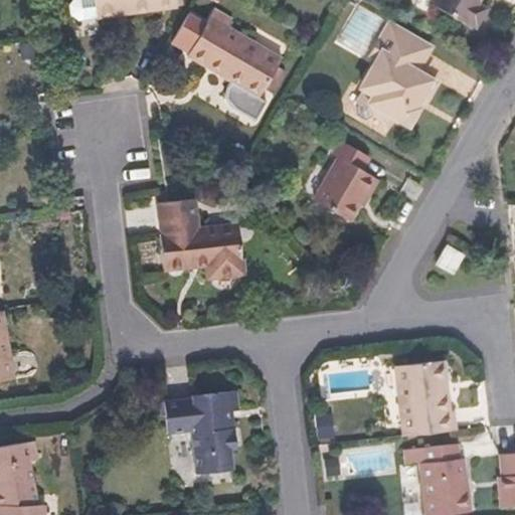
[(98,18),(95,0),(71,0),(70,3),(72,15),(80,21),(98,18)]
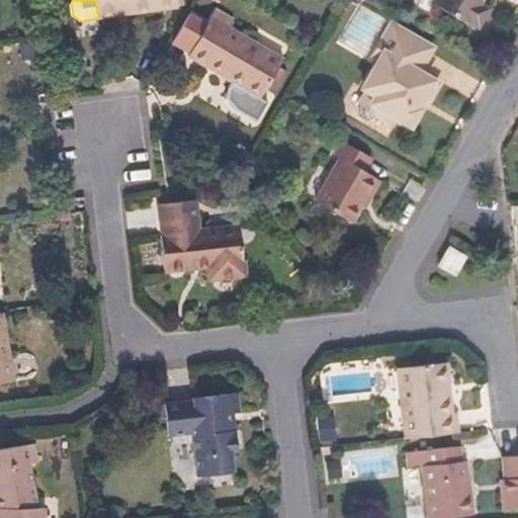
[(95,0),(98,18),(115,16),(114,10),(132,8),(133,14),(179,7),(177,0),(95,0)]
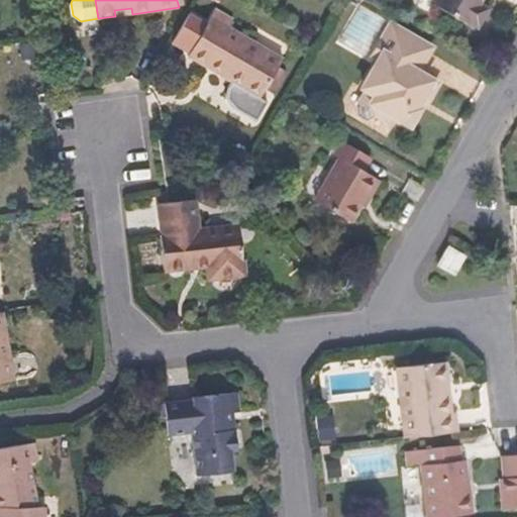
[(434,0),(434,1),(473,23),(474,21),(482,25),(492,7),(485,2),(486,0),(434,0)]
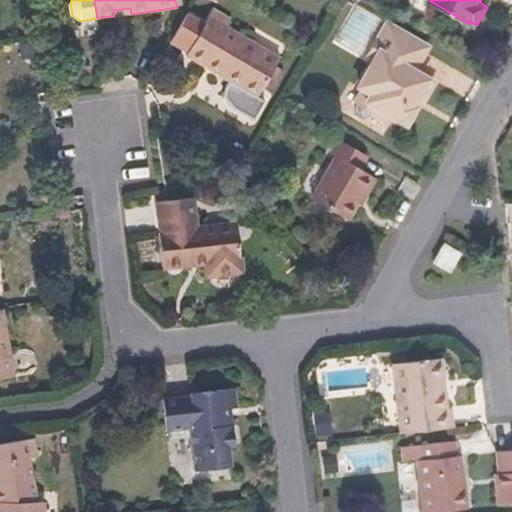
[(130,8),(113,10),(114,16),(131,14),(130,8)]
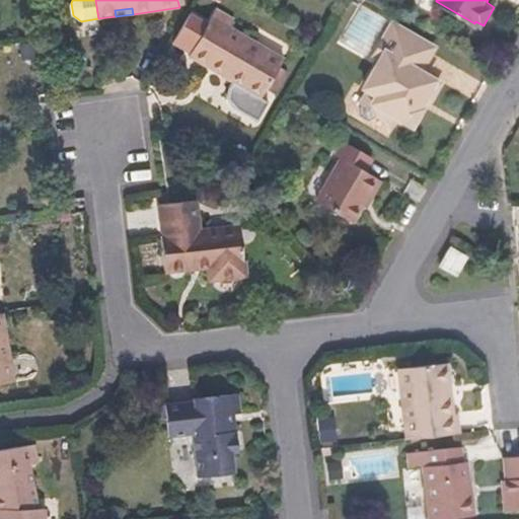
[(216,9),(192,52),(235,78),(233,81),(234,82),(231,85),(228,97),(228,99),(236,108),(257,122),(270,103),(262,98),(267,89),(280,68),(285,60),(230,27),(234,20),(216,9)]
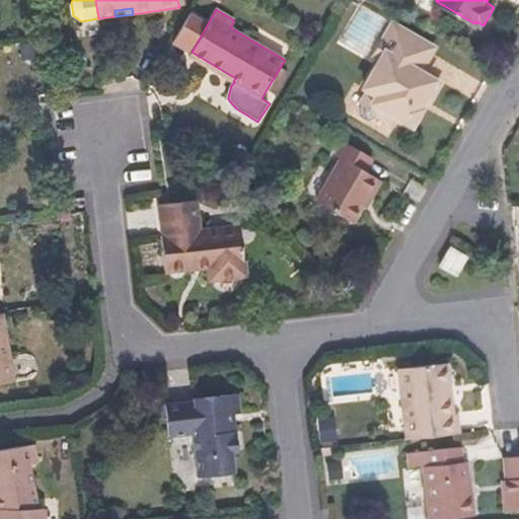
[(344,43),(368,57),(383,28),(360,15),(344,43)]
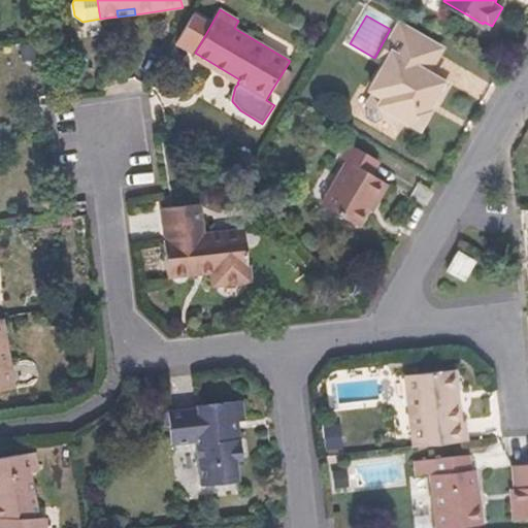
[(387,74),(384,72),(373,90),(383,96),(381,100),(376,102),(374,100),(370,107),(370,119),(377,123),(385,120),(387,117),(402,126),(406,119),(418,126),(427,110),(422,107),(427,98),(432,101),(437,103),(449,86),(428,74),(442,51),(400,26),(383,57),(393,62),(387,74)]
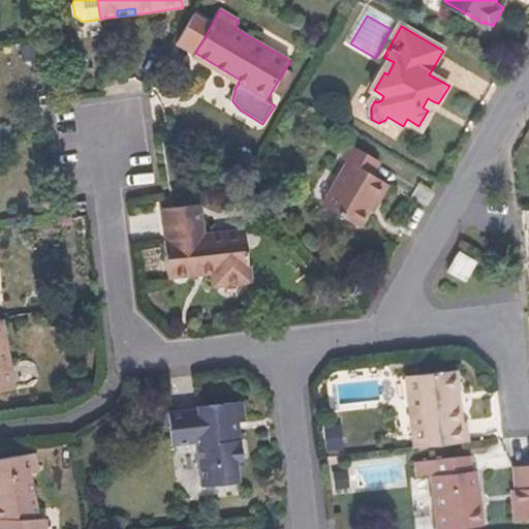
[(195,53),(193,56),(238,83),(240,80),(195,53)]
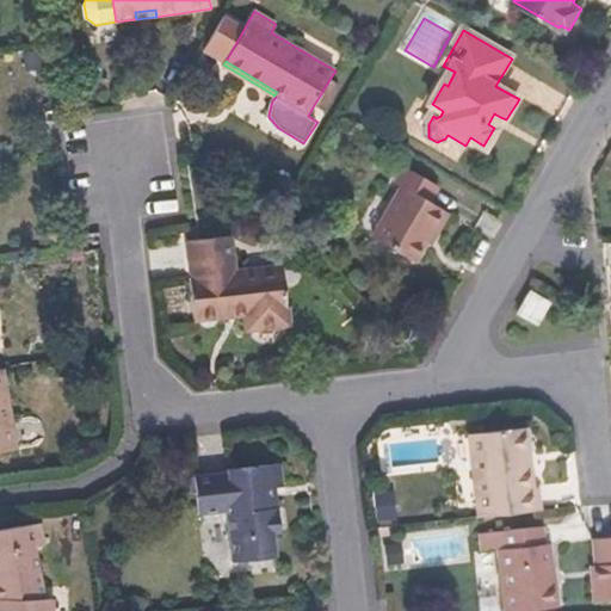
[(340,86),(329,80),(314,105),(325,111),(340,86)]
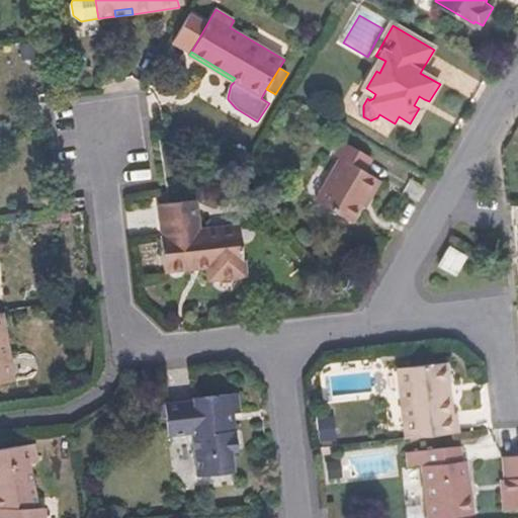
[(424,99),(419,96),(414,105),(419,108),(424,99)]
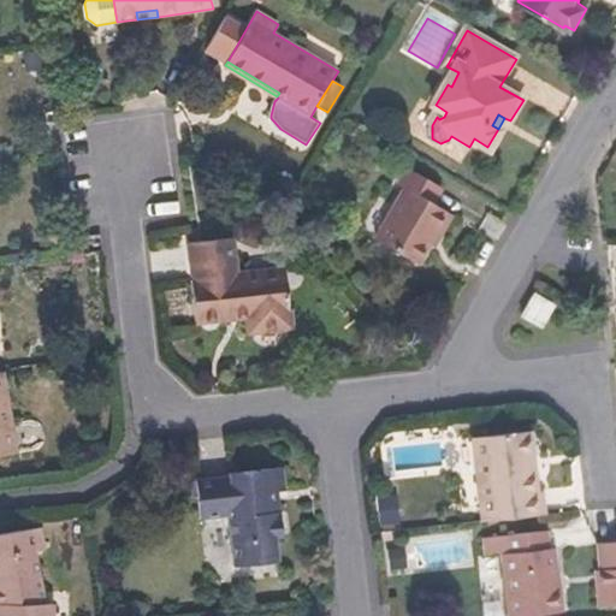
[(404,185),(412,190),(381,241),(422,265),(434,244),(443,231),(448,235),(457,217),(437,206),(446,190),(414,171),(404,185)]
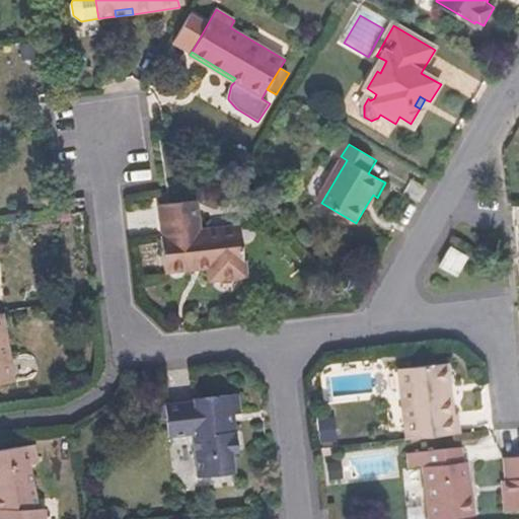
[(29,180),(20,182),(22,200),(31,198),(29,180)]
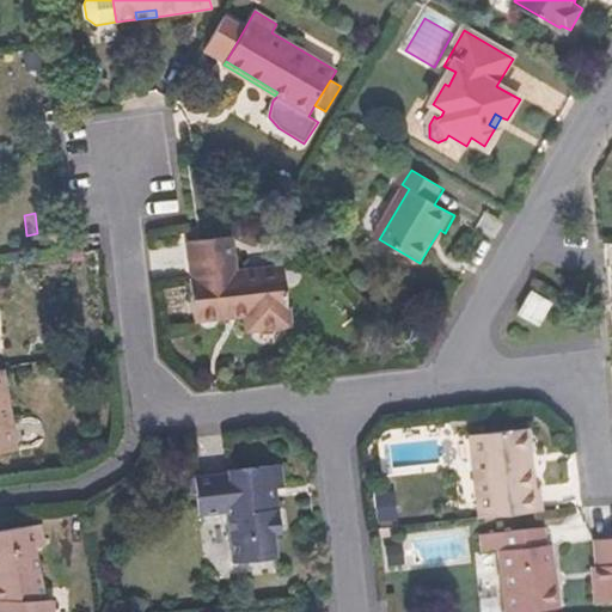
[(445,233),(440,230),(432,243),(436,246),(445,233)]
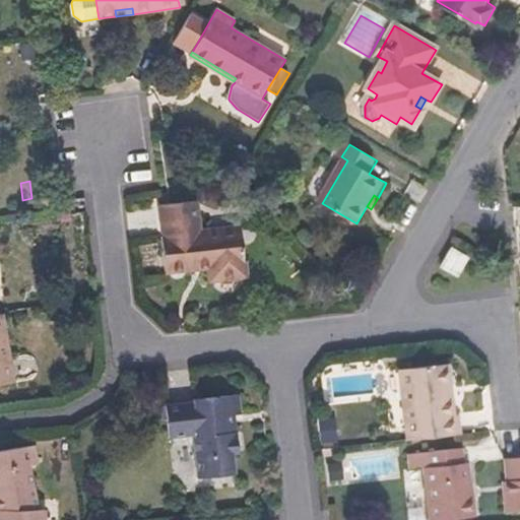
[(170,242),(167,242),(171,277),(216,271),(217,284),(253,279),(247,231),(206,237),(202,205),(166,210),(170,242)]
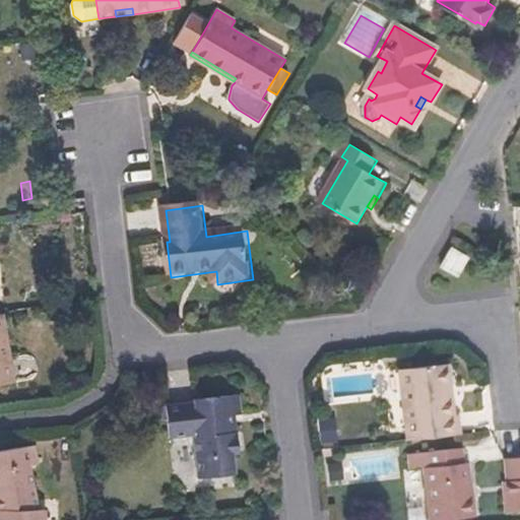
[(470,249),(455,240),(444,258),(459,267),(470,249)]
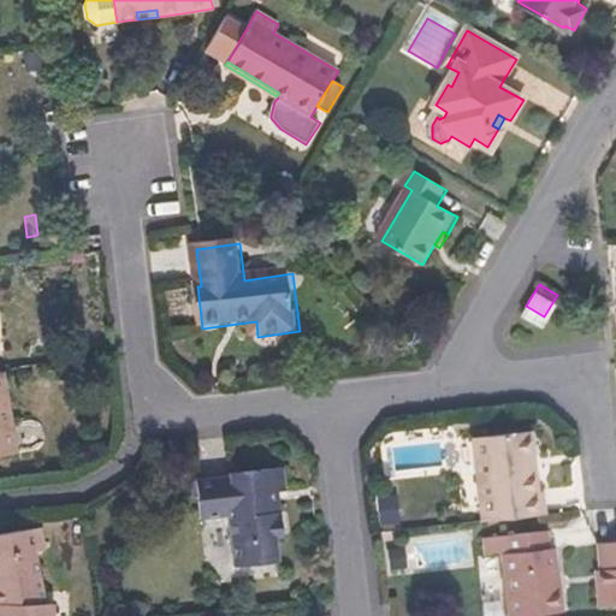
[(0,456),(22,454),(6,369),(0,371),(0,456)]
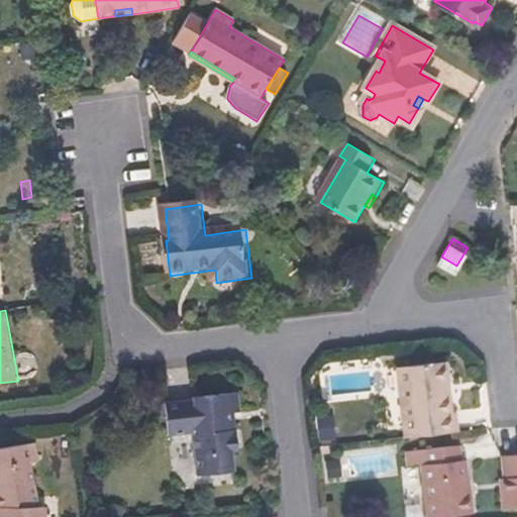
[(448,363),(400,368),(408,438),(456,433),(454,414),(452,398),(448,398),(446,385),(451,384),(448,363)]
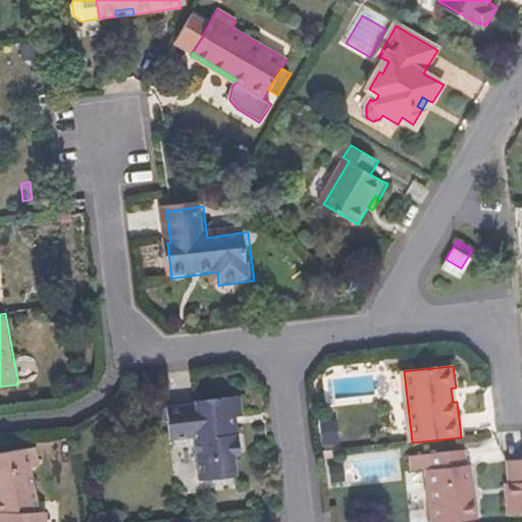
[(195,405),(167,408),(171,439),(194,436),(198,480),(237,476),(235,456),(243,455),(241,434),(235,434),(232,418),(243,417),(241,398),(195,403),(195,405)]
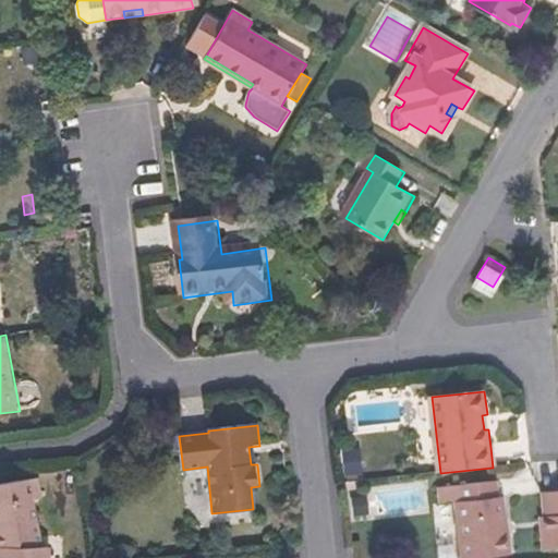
[(0,557),(51,557),(51,546),(41,546),(33,497),(41,495),(38,476),(0,484),(0,557)]
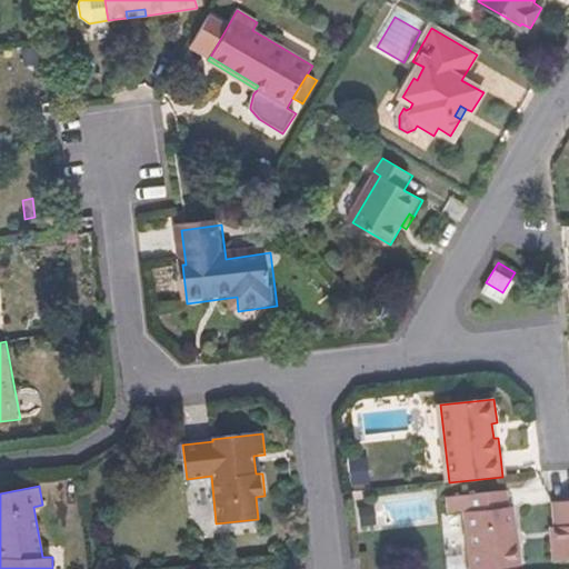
[(471,512),(467,512),(471,568),(487,568),(522,565),(520,543),(517,543),(513,507),(509,507),(508,490),(470,495),(471,512)]
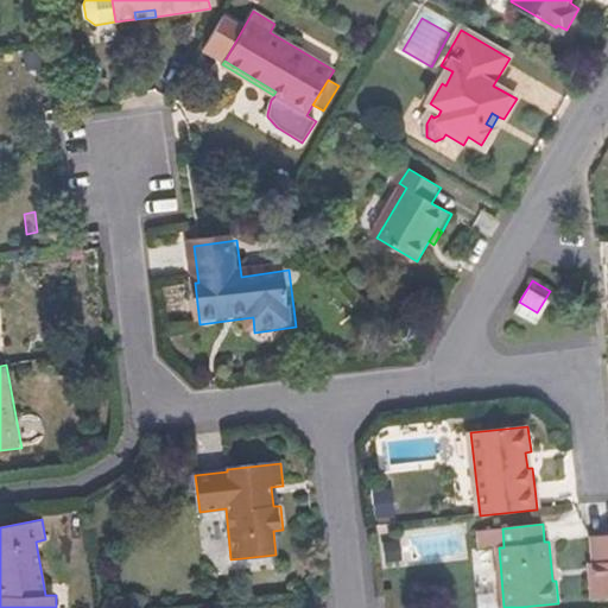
[(607,531),(593,533),(595,561),(590,561),(594,595),(607,593),(607,531)]
